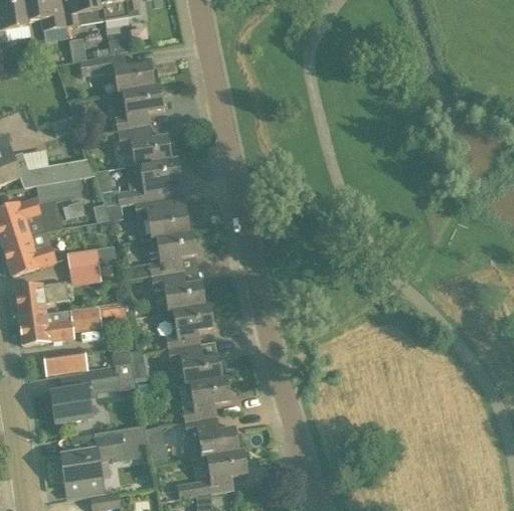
[(31,26),(30,21),(29,21),(26,0),(1,0),(2,9),(0,9),(0,42),(8,41),(6,30),(31,26)]
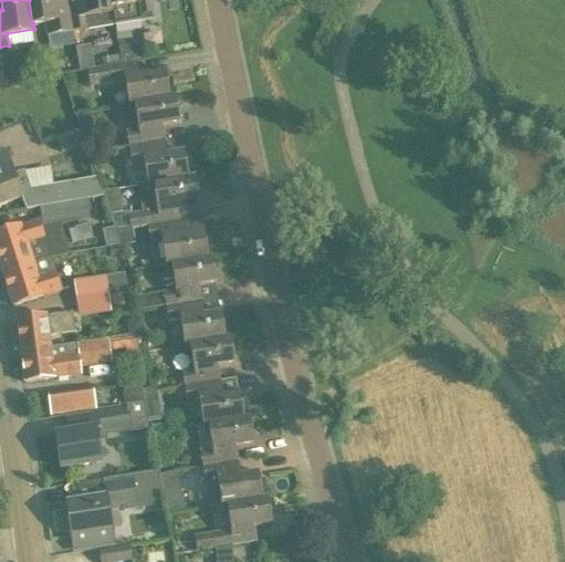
[(75,30),(71,0),(29,0),(32,23),(33,23),(45,21),(46,34),(75,30)]
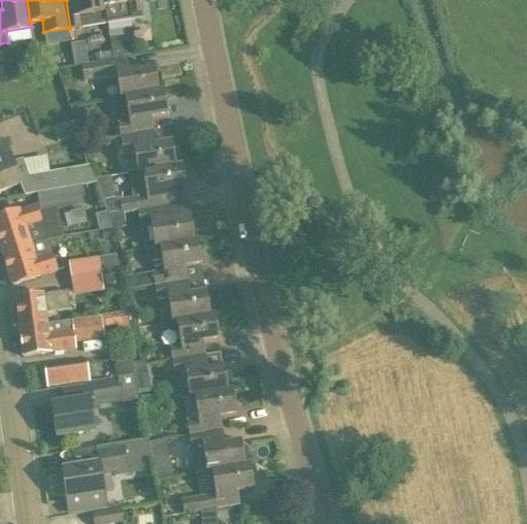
[(66,0),(70,28),(107,21),(105,4),(104,4),(103,0),(66,0)]
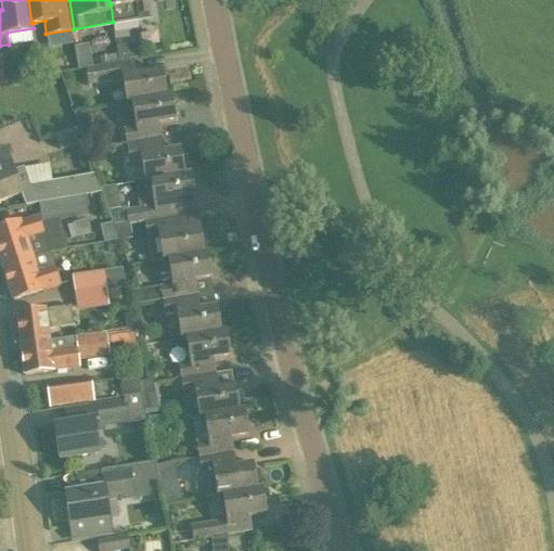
[(111,4),(113,22),(152,15),(150,0),(108,0),(110,4),(111,4)]
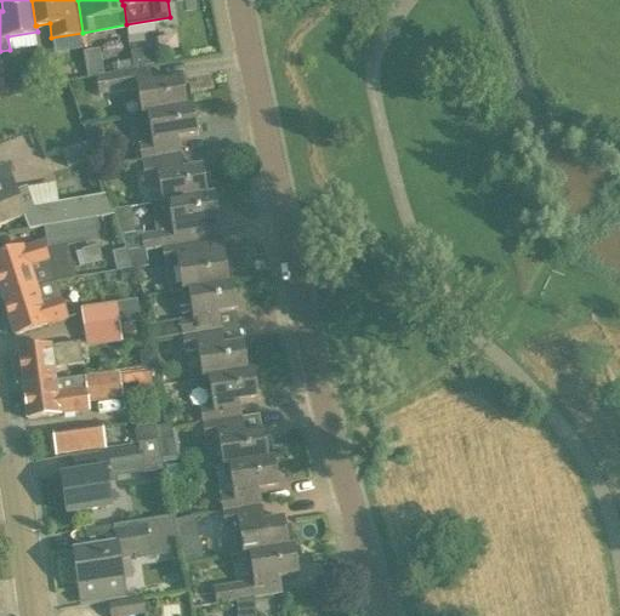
[(102,44),(85,45),(87,69),(104,67),(102,44)]
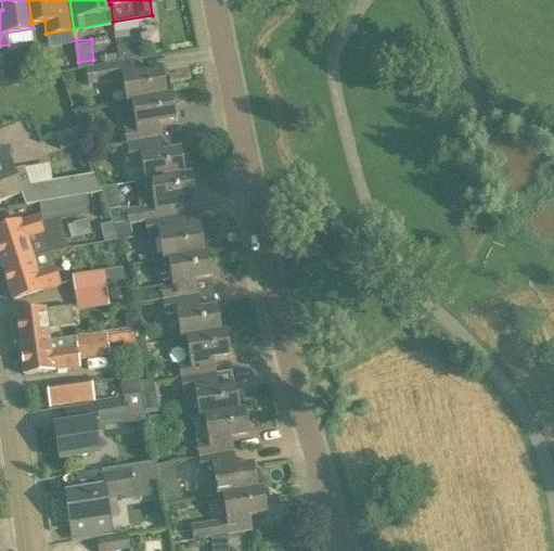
[(167,92),(164,67),(137,72),(134,58),(87,66),(89,80),(120,75),(125,102),(130,101),(167,92)]
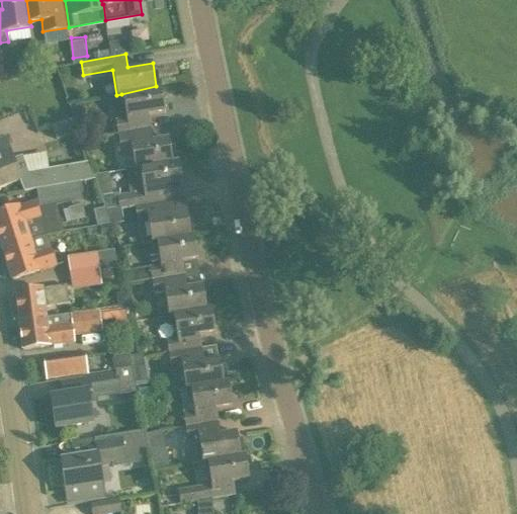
[(116,133),(151,125),(149,113),(165,110),(161,86),(156,86),(121,94),(125,117),(114,119),(116,133)]
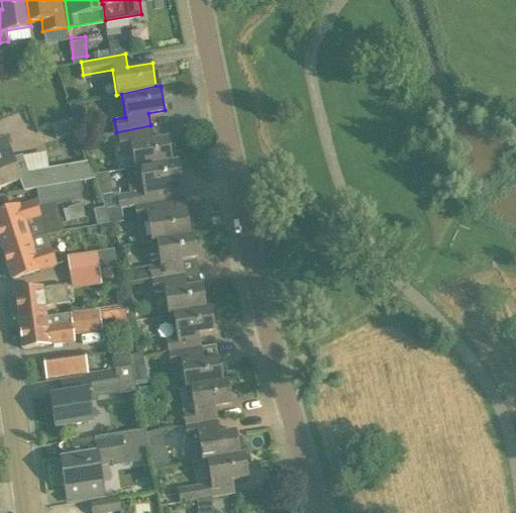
[(57,135),(79,127),(74,114),(52,122),(57,135)]
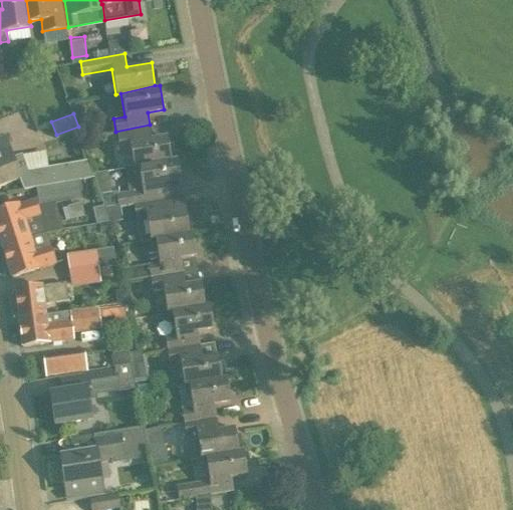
[(172,159),(168,135),(152,138),(150,124),(115,132),(117,145),(129,143),(132,164),(125,165),(125,169),(138,167),(138,166),(172,159)]
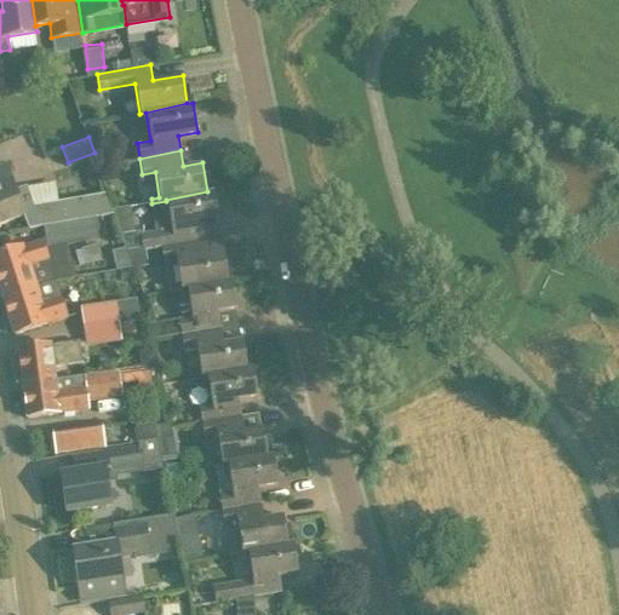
[(27,226),(44,224),(95,216),(113,212),(105,193),(34,205),(26,184),(16,188),(6,164),(0,165),(0,222),(23,214),(27,226)]
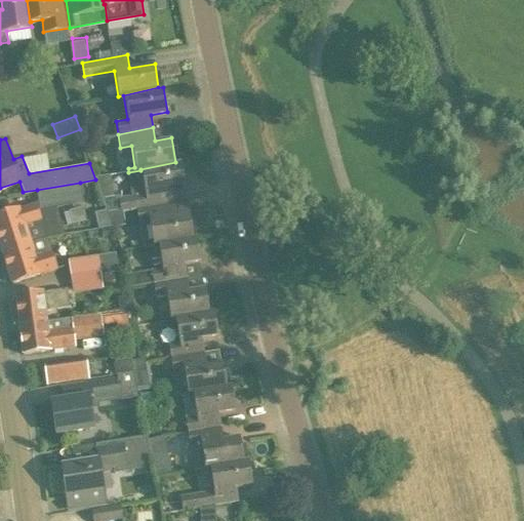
[(136,207),(171,202),(169,189),(186,187),(180,161),(175,162),(140,169),(140,170),(128,172),(132,195),(119,198),(121,210),(136,208),(136,207)]
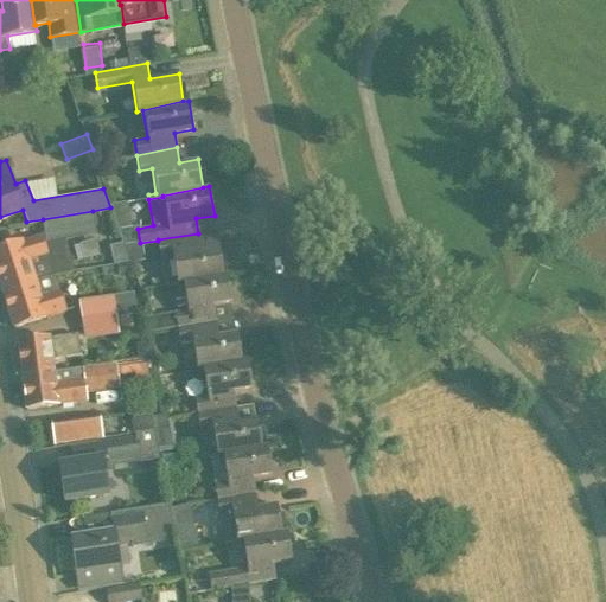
[(67,237),(96,232),(93,211),(43,219),(46,239),(67,237)]
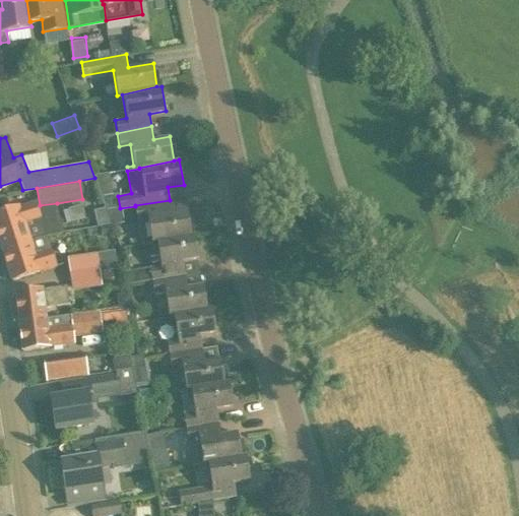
[(44,233),(36,205),(34,199),(0,209),(0,240),(1,245),(44,233)]
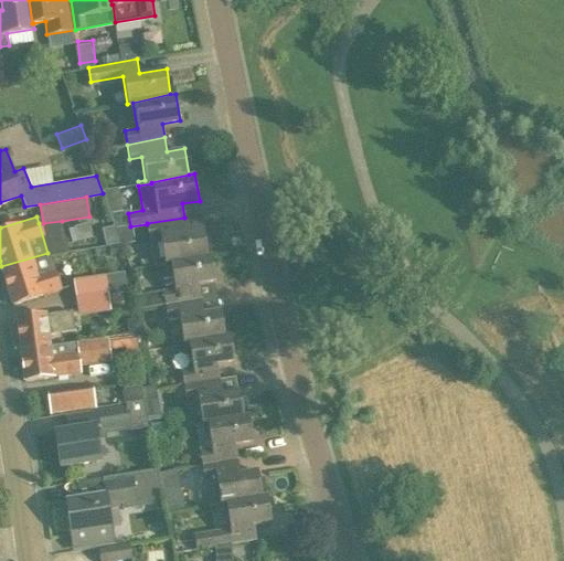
[(208,255),(208,254),(204,228),(187,231),(184,218),(147,223),(147,224),(149,237),(161,235),(166,263),(171,262),(171,261),(208,255)]
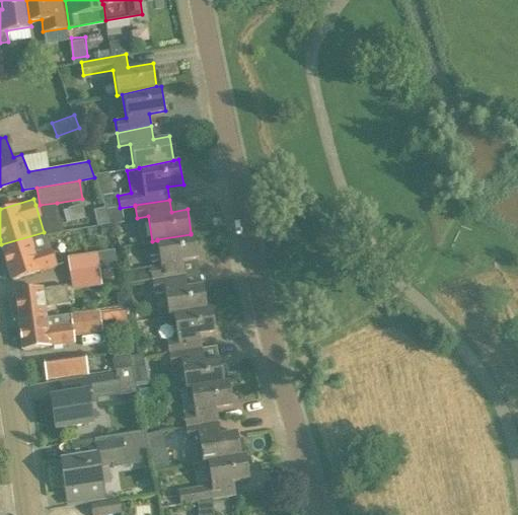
[(70,207),(73,219),(86,216),(83,203),(70,207)]
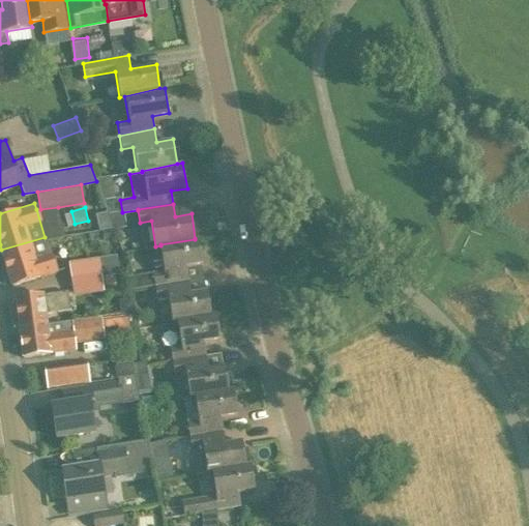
[(96,212),(100,228),(114,226),(108,209),(96,212)]
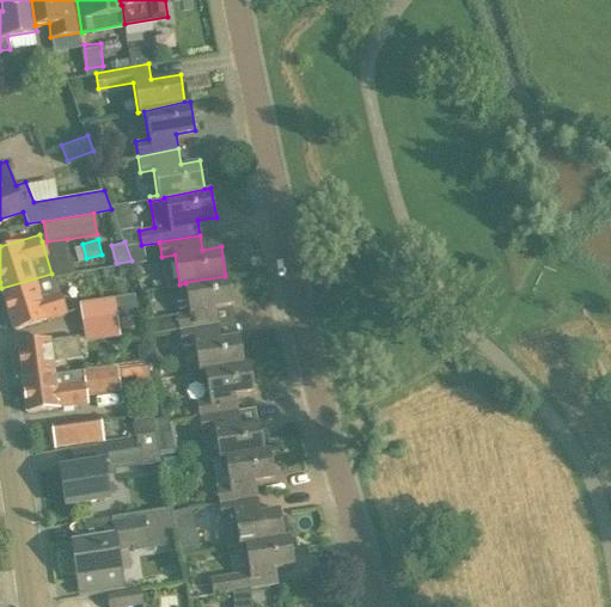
[(65,311),(59,290),(52,274),(1,288),(14,327),(65,311)]
